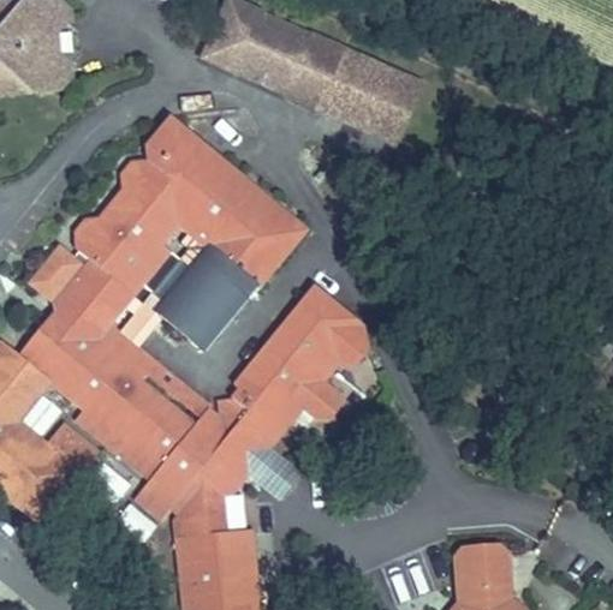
[(63,9),(53,0),(0,0),(0,90),(57,87),(69,73),(67,64),(54,53),(53,30),(64,17),(63,9)]
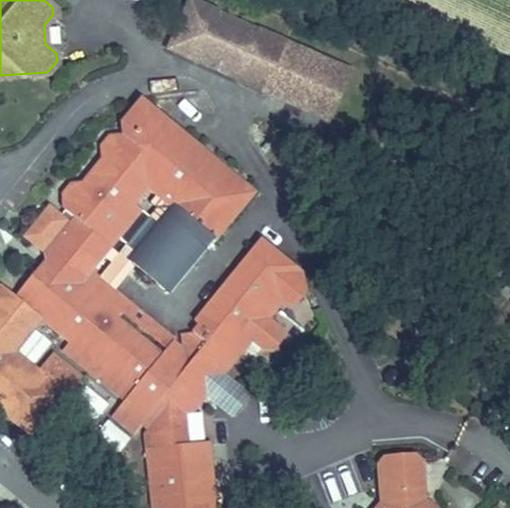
[(187,0),(167,45),(192,57),(197,47),(237,65),(233,74),(326,116),(348,68),(250,24),(246,33),(210,17),(214,8),(197,0),(187,0)]
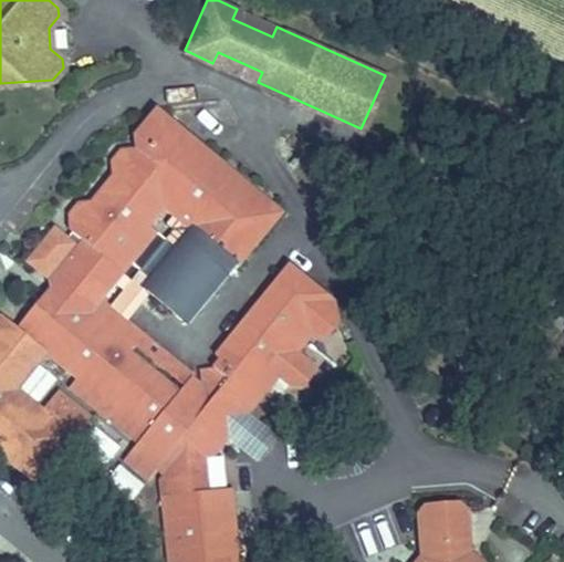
[(277,27),(237,9),(232,19),(272,37),(277,27)]
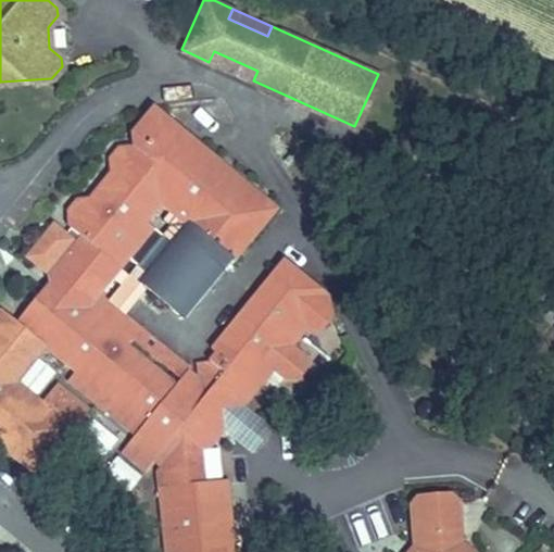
[(61,58),(72,46),(70,26),(58,15),(48,27),(49,48),(61,58)]
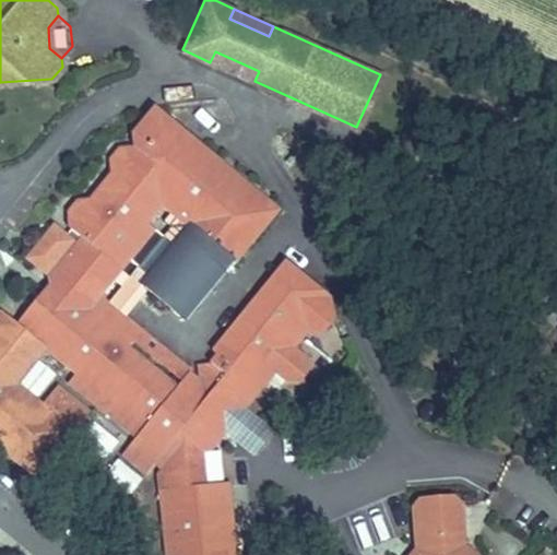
[(233,554),(226,479),(202,481),(199,447),(208,446),(223,428),(222,416),(230,405),(243,404),(273,366),(284,375),(297,377),(306,366),(301,354),(292,345),(305,329),(320,328),(332,315),(328,297),(283,260),(211,349),(215,352),(209,361),(196,362),(201,379),(188,368),(190,366),(125,313),(146,287),(177,314),(189,313),(226,268),(229,271),(236,263),(232,260),(274,208),(152,107),(132,130),(133,145),(118,146),(109,156),(110,172),(90,197),(75,199),(67,209),(69,225),(82,237),(14,320),(1,309),(0,309),(0,445),(27,468),(39,467),(86,409),(57,385),(42,403),(12,379),(42,343),(74,369),(72,373),(127,417),(122,423),(134,433),(120,450),(145,471),(154,459),(162,464),(156,471),(164,554),(233,554)]
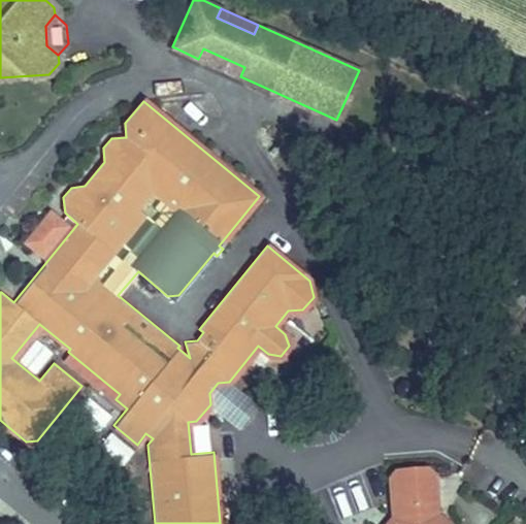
[(77,224),(65,213),(59,220),(48,211),(25,240),(47,260),(77,224)]
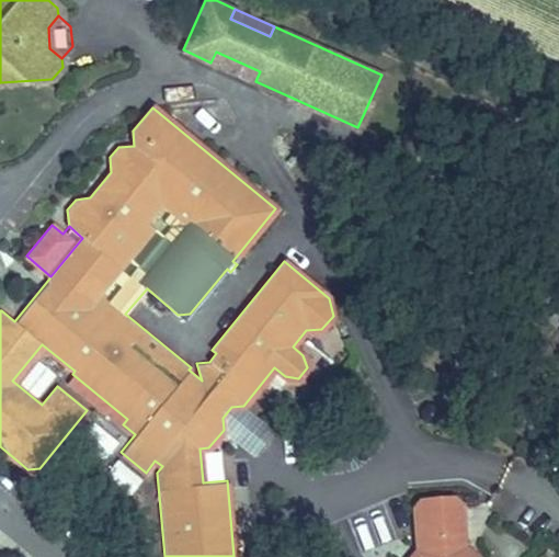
[(68,378),(123,424),(127,419),(72,374),(68,378)]
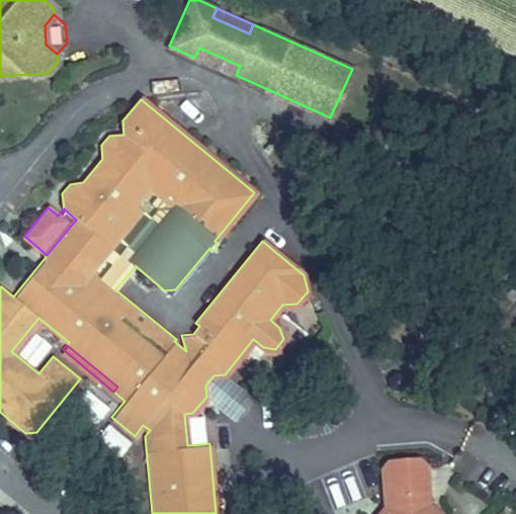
[(205,386),(206,397),(233,419),(252,397),(225,374),(213,375),(205,386)]
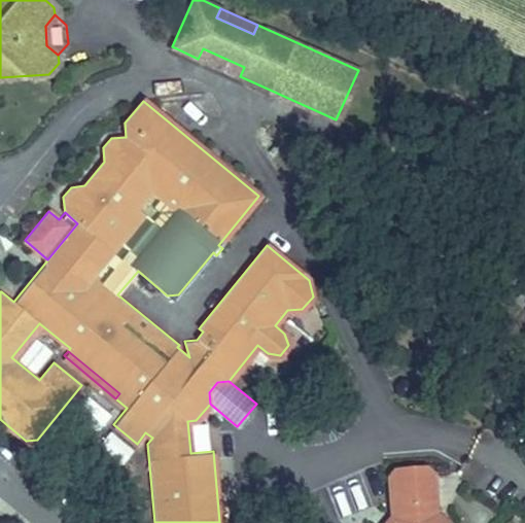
[(390,473),(393,512),(383,522),(448,522),(449,522),(435,511),(432,472),(423,463),(395,465),(390,473)]
